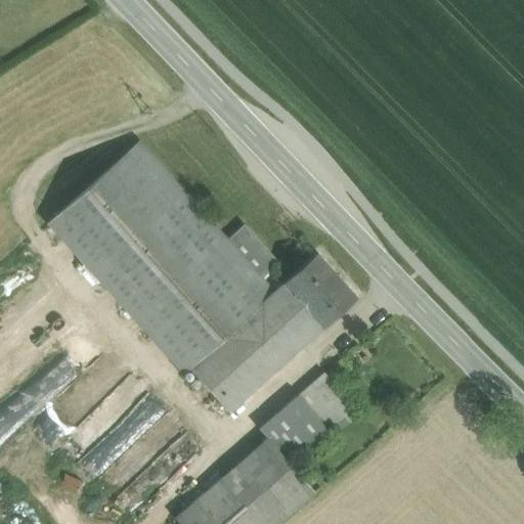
[(227,242),(138,142),(48,222),(182,372),(187,367),(188,367),(272,292),(259,277),(275,262),(244,226),(227,242)]
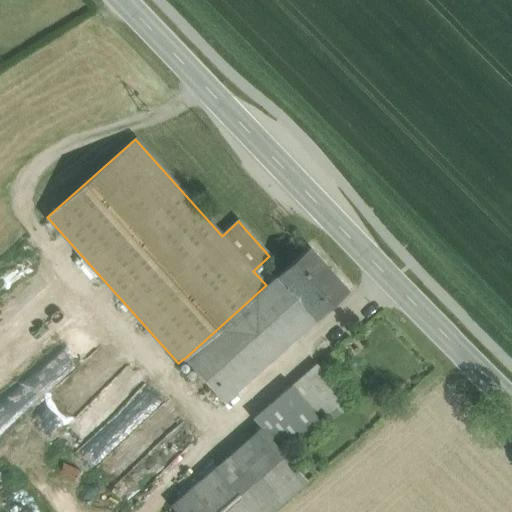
[(308,247),(277,275),(277,276),(315,318),(316,317),(347,290),(308,247)]
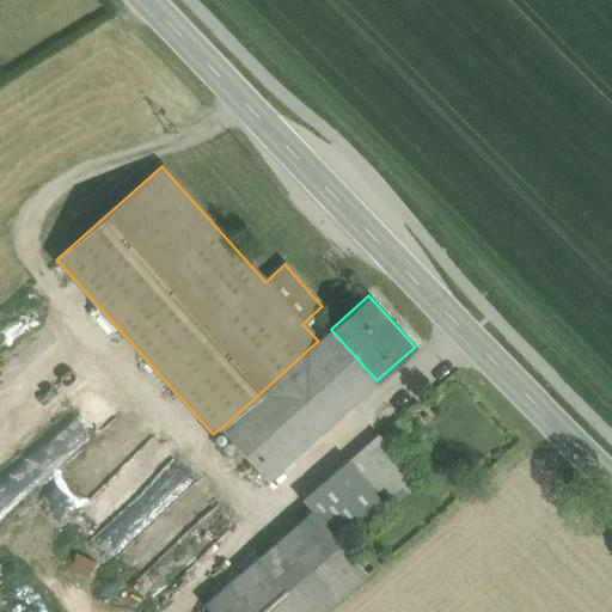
[(318,341),(220,429),(267,481),(377,380),(331,330),(318,341)]
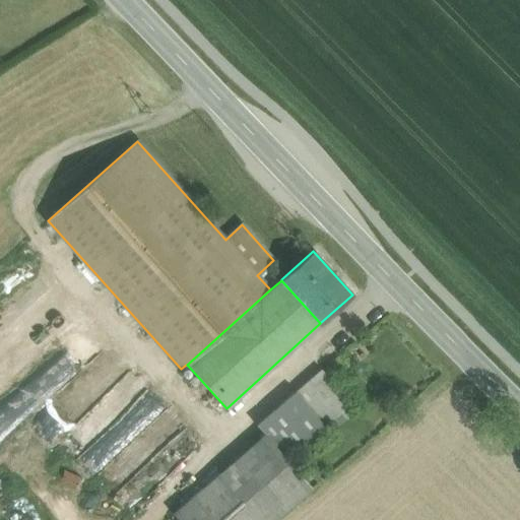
[(114,342),(30,417),(57,444),(130,372),(114,342)]
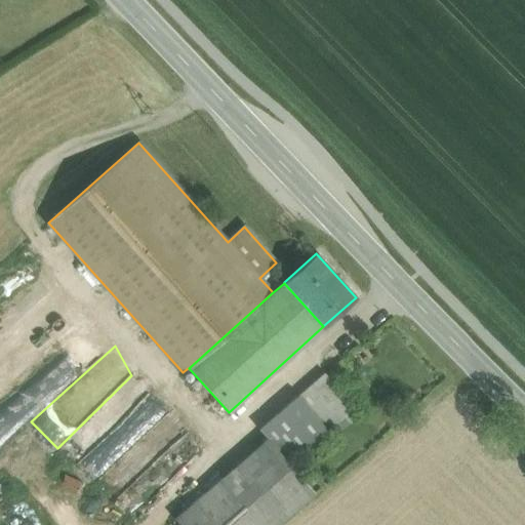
[(342,358),(328,370),(335,379),(351,367),(342,358)]
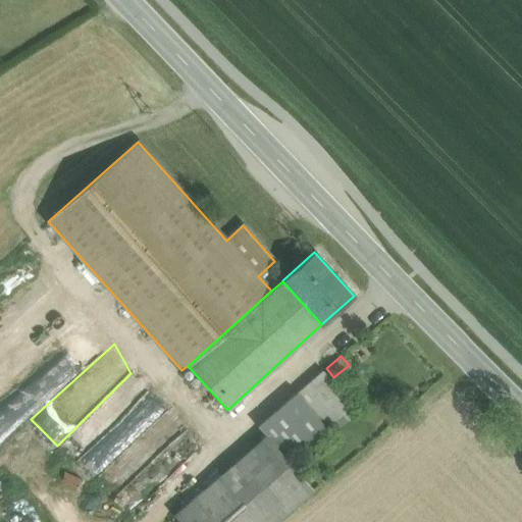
[(352,407),(322,371),(297,394),(326,428),(352,407)]
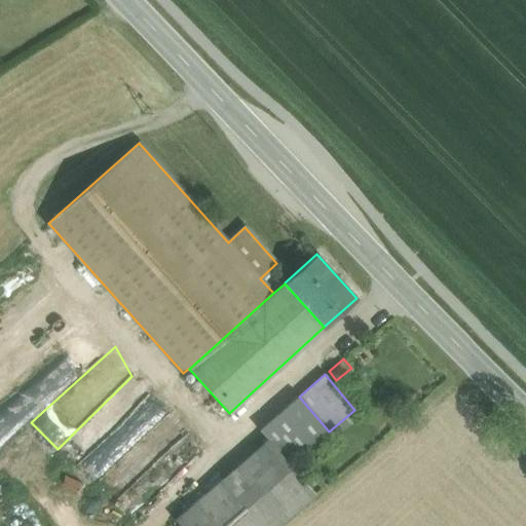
[(132,376),(58,449),(76,466),(149,396),(132,376)]
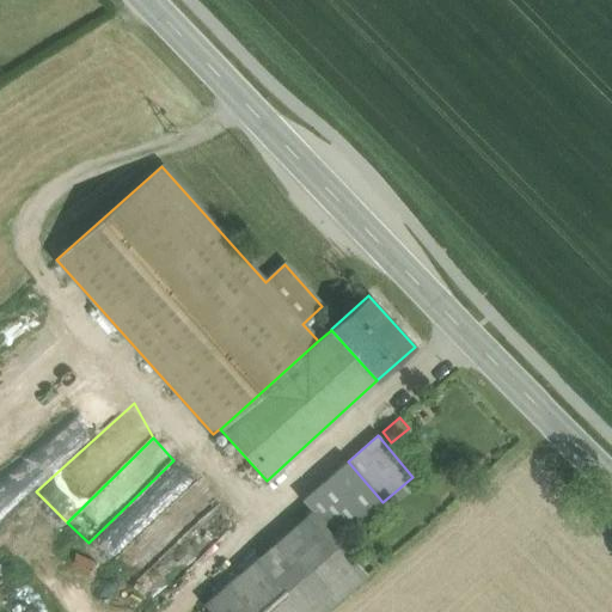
[(173,460),(89,543),(110,564),(197,482),(173,460)]
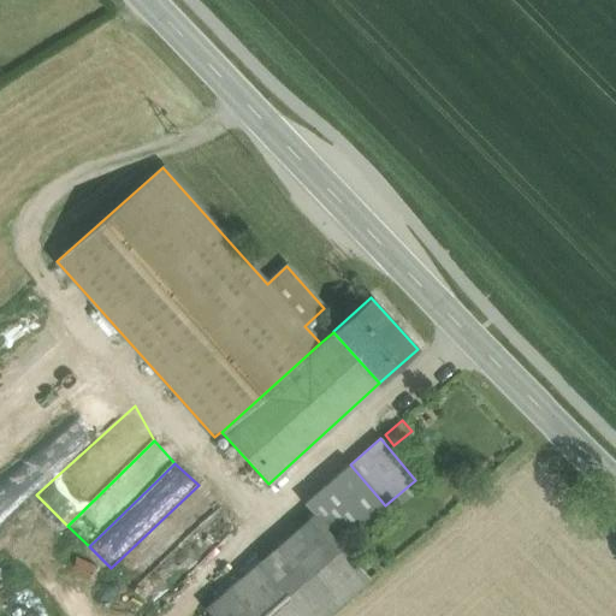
[(350,465),(303,504),(313,515),(314,514),(339,544),(385,505),(350,465)]
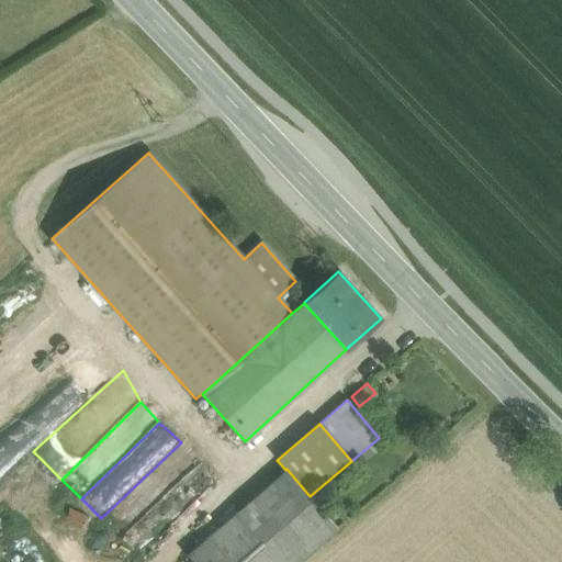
[(181,442),(101,518),(120,538),(201,464),(181,442)]
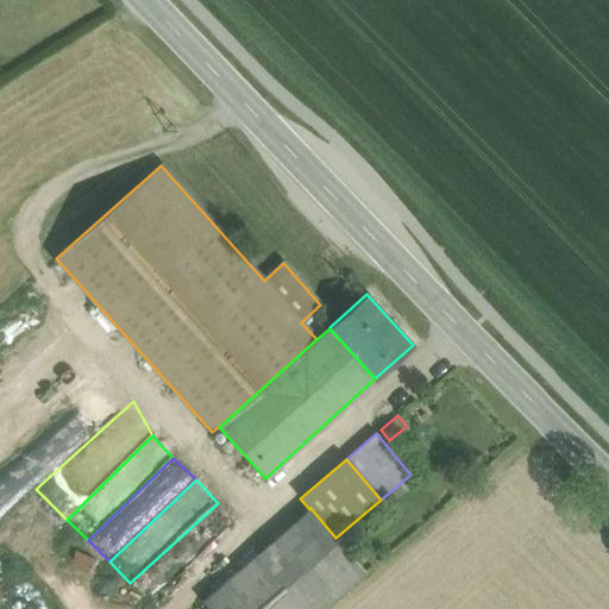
[(218,503),(130,583),(146,601),(155,595),(179,572),(236,520),(218,503)]
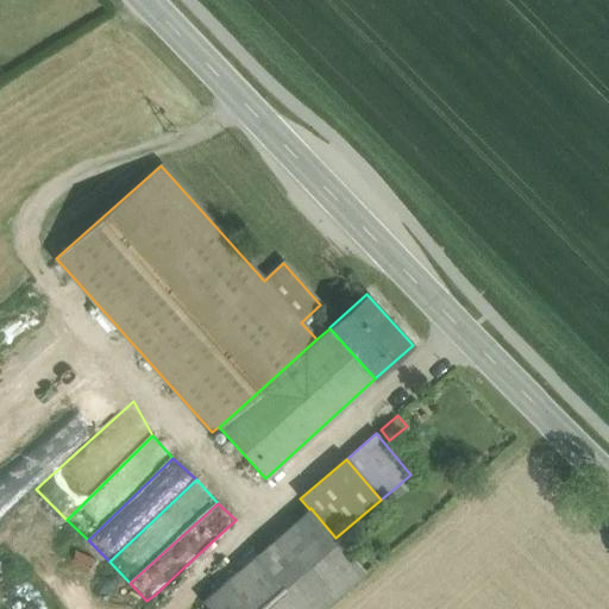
[(309,509),(256,556),(302,608),(320,608),(364,571),(336,538),(311,508),(309,509)]
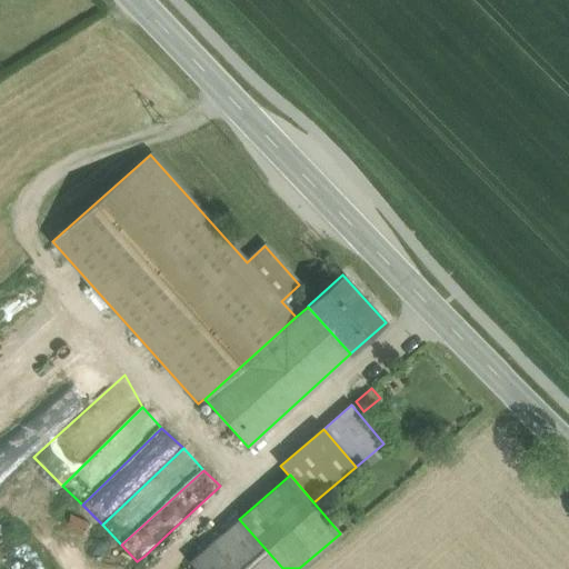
[(282,568),(239,519),(189,562),(195,568),(282,568)]
